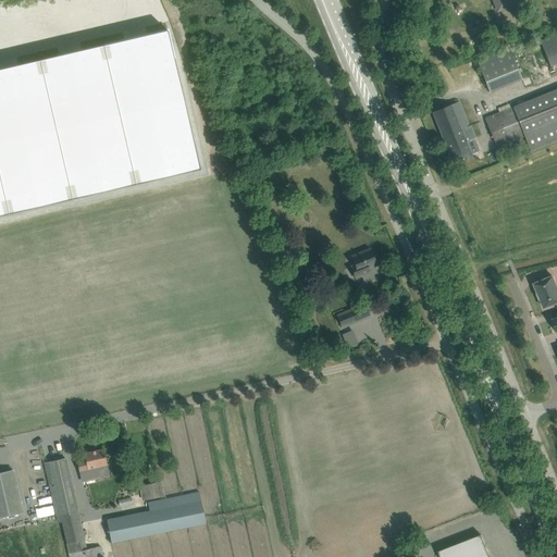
[(495,0),(498,9),(523,0),(522,0),(495,0)]
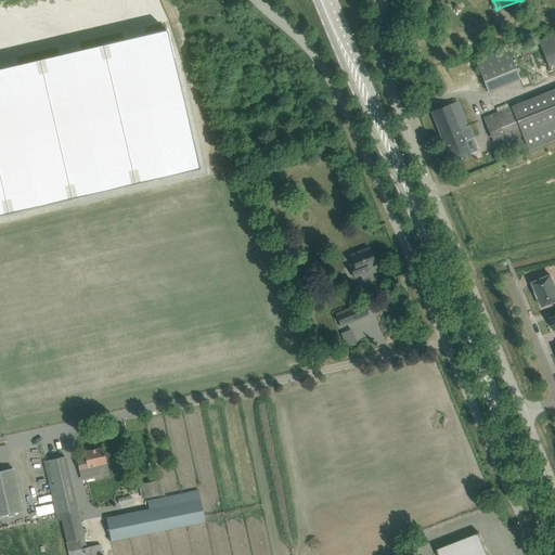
[(487,34),(491,44),(505,39),(502,28),(487,34)]
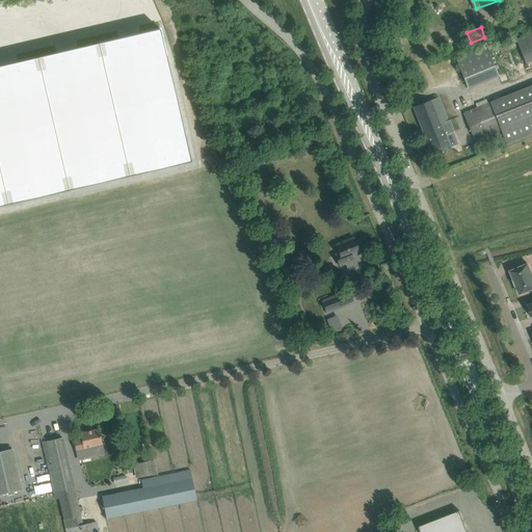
[(159,29),(0,65),(0,206),(190,162),(159,29)]
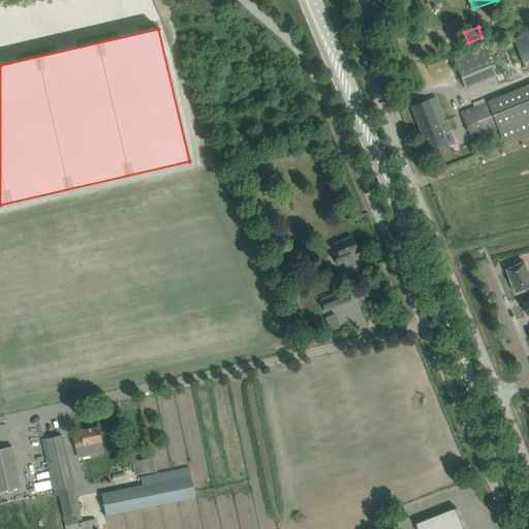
[(528,33),(515,39),(524,64),(528,61),(528,33)]
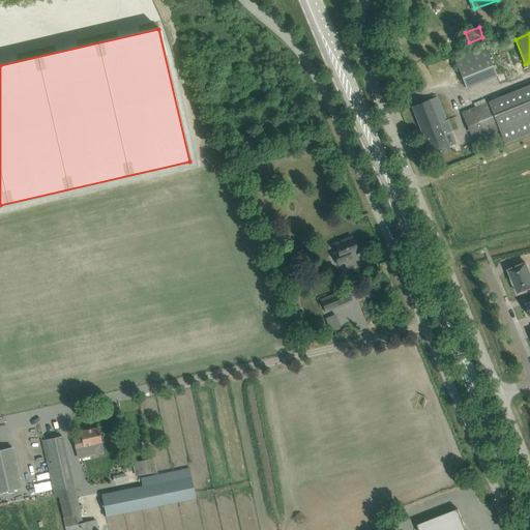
[(391,34),(386,38),(392,45),(396,40),(391,34)]
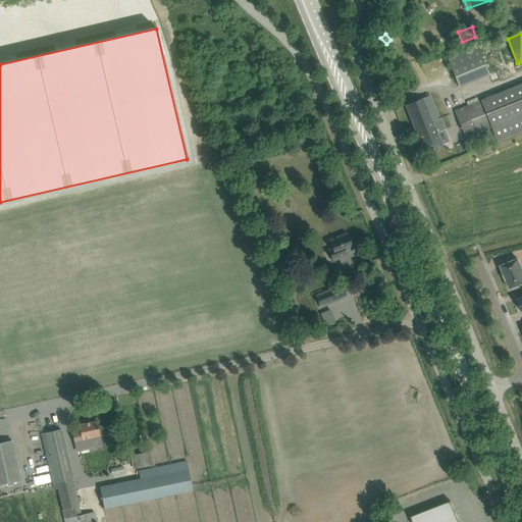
[(498,44),(489,48),(492,55),(501,52),(498,44)]
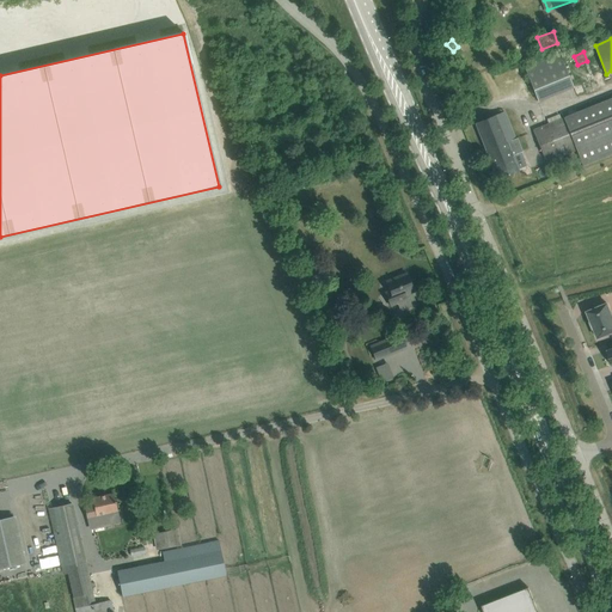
[(525,68),(538,102),(574,87),(560,55),(525,68)]
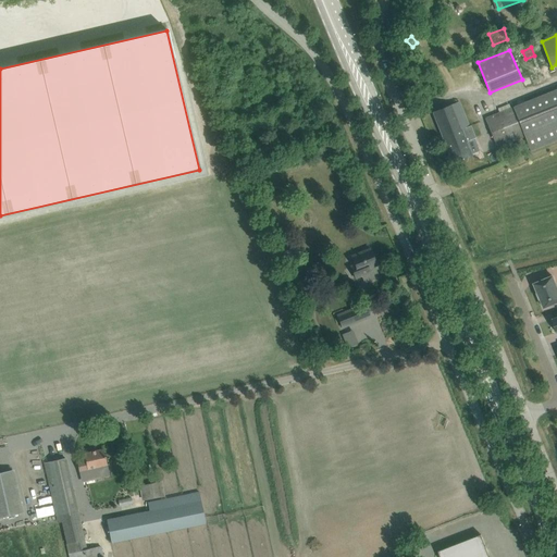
[(499,113),(485,119),(497,147),(524,136),(530,151),(556,139),(556,90),(510,109),(499,113)]
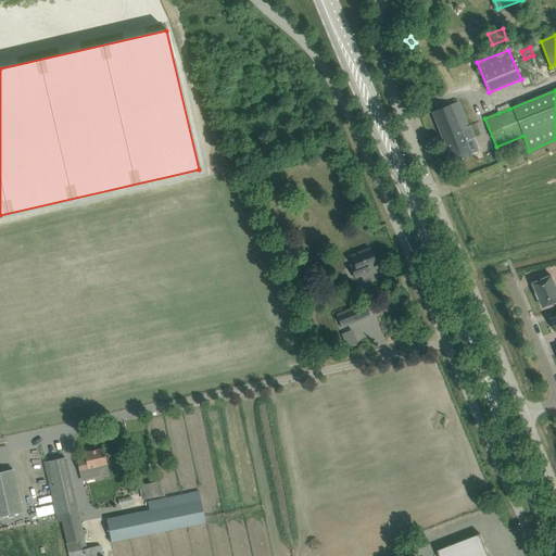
[(458,102),(443,108),(432,112),(453,163),(471,155),(466,141),(480,136),(475,123),(468,126),(458,102)]
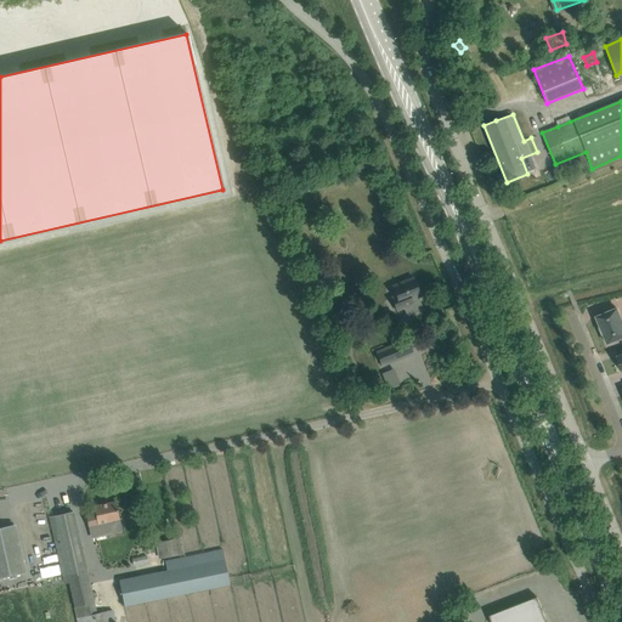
[(546,176),(549,186),(559,182),(555,173),(546,176)]
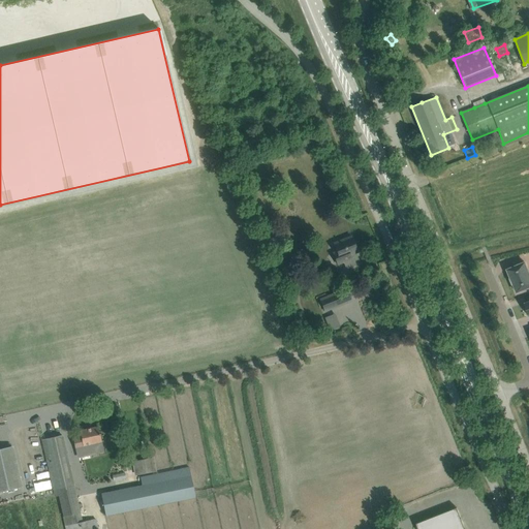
[(360,263),(355,253),(358,252),(351,237),(334,244),(337,251),(333,253),(338,265),(343,262),(346,270),(360,263)]
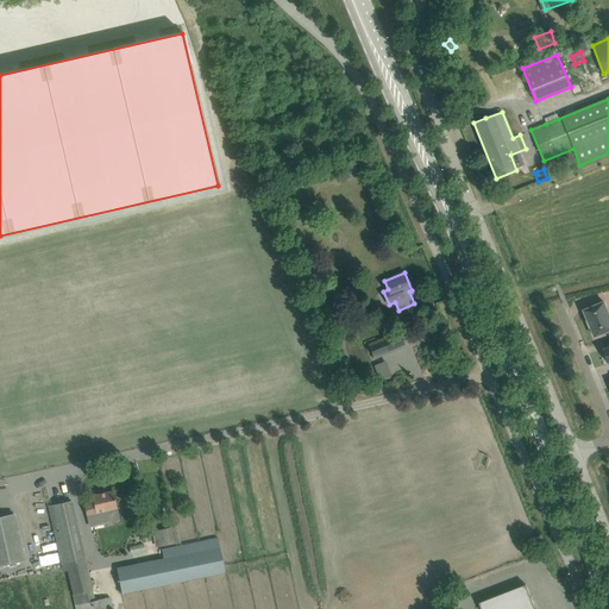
[(591,327),(595,337),(608,331),(608,313),(604,302),(584,311),(589,321),(588,321),(590,327),(591,327)]
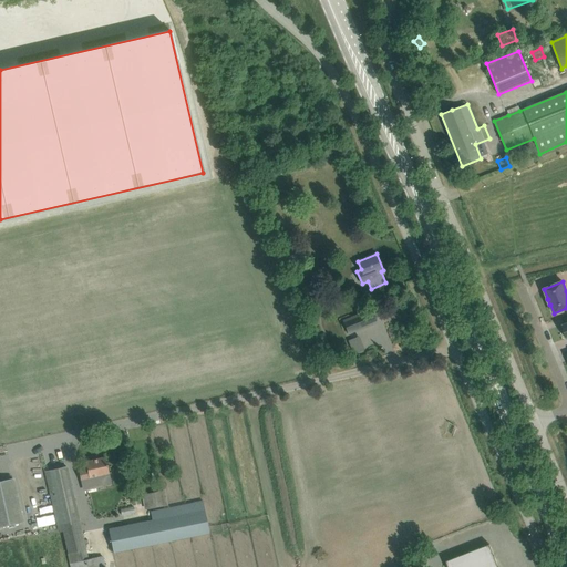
[(342,320),(349,334),(379,322),(372,308),(342,320)]
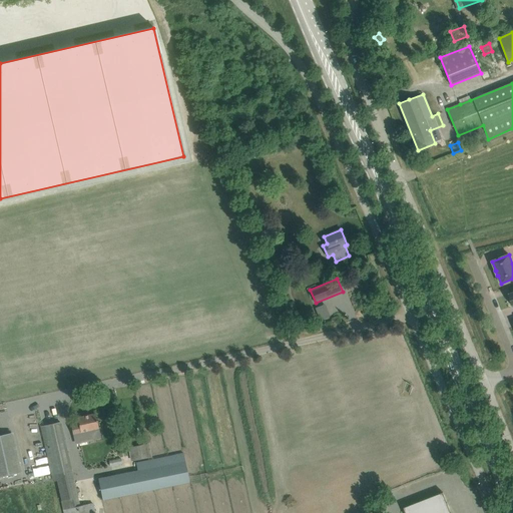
[(315,308),(320,320),(331,316),(327,304),(315,308)]
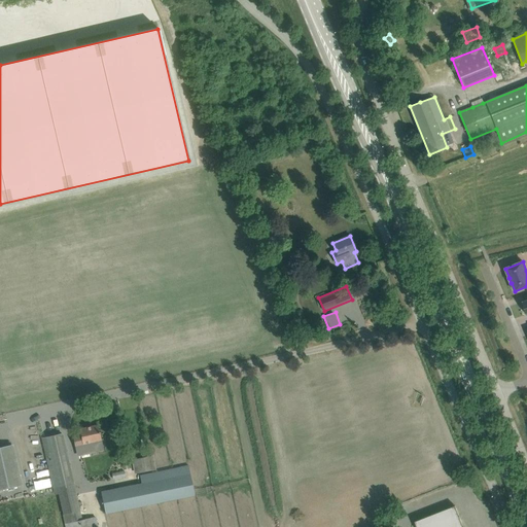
[(73,434),(74,443),(75,446),(77,457),(104,451),(101,441),(98,425),(79,429),(80,432),(73,434)]
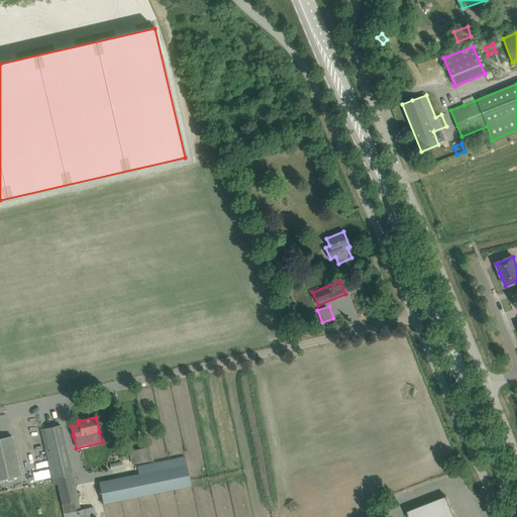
[(62,426),(41,431),(45,448),(49,447),(65,516),(96,516),(94,507),(81,510),(62,426)]
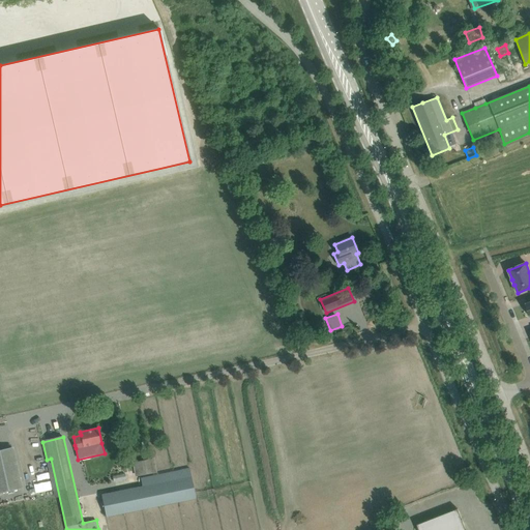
[(13,447),(0,449),(0,493),(23,489),(13,447)]
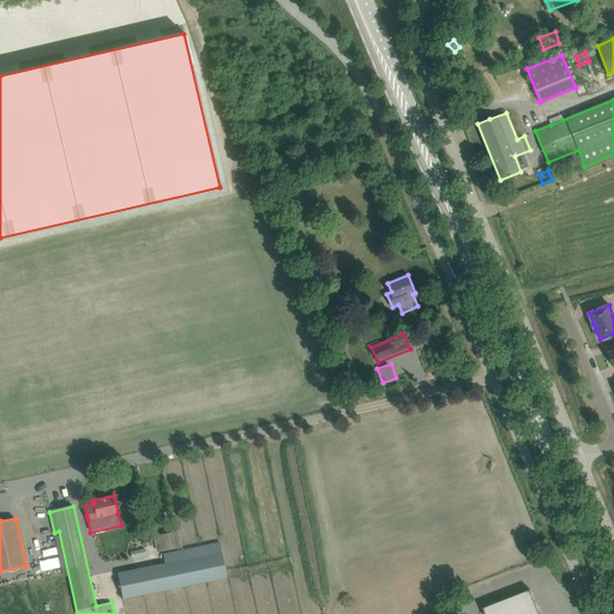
[(154,546),(150,529),(140,531),(144,547),(154,546)]
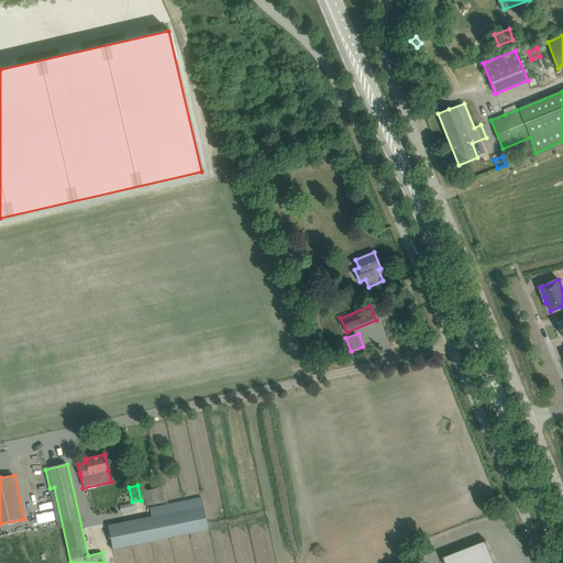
[(164,487),(147,490),(141,492),(144,507),(167,503),(164,487)]
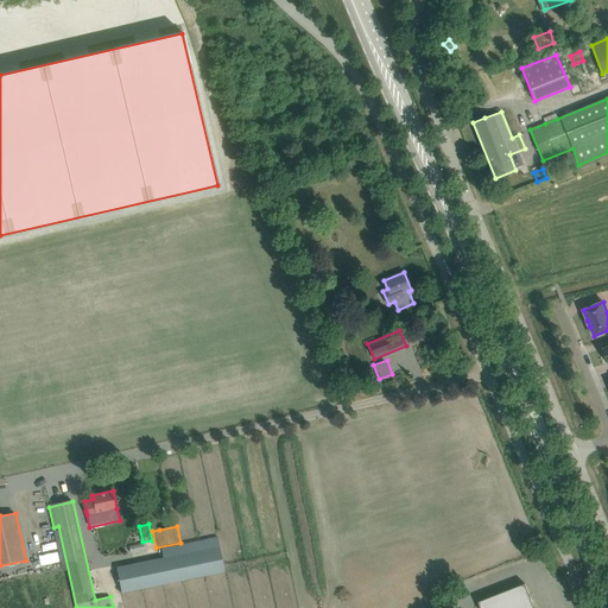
[(128,546),(131,553),(146,550),(144,543),(128,546)]
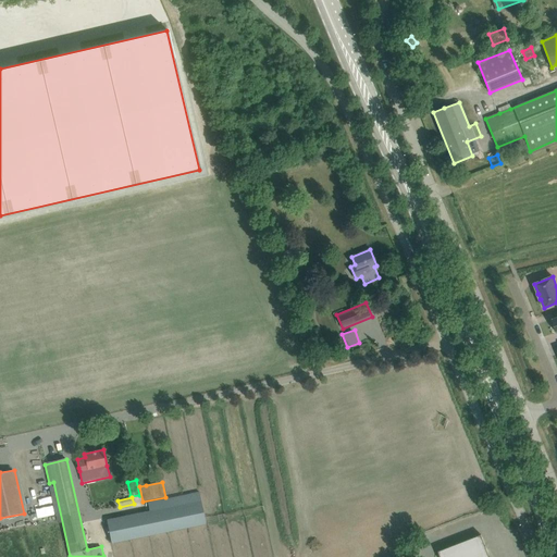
[(201,500),(163,508),(107,519),(111,544),(206,524),(201,500)]
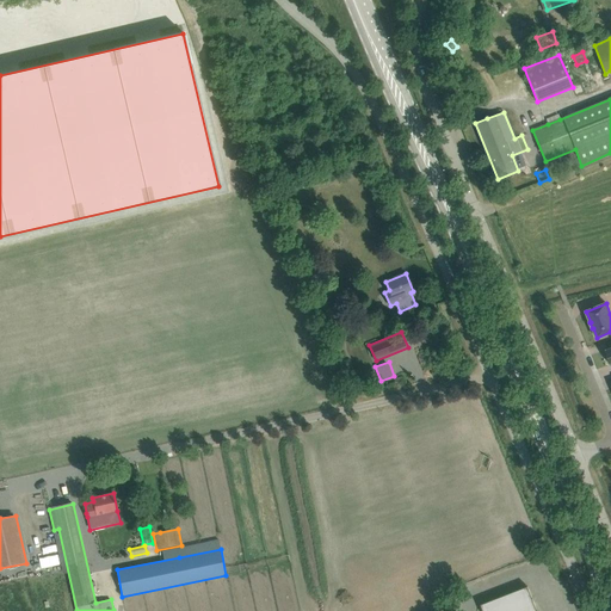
[(480,605),(482,610),(536,610),(528,587),(480,605)]
